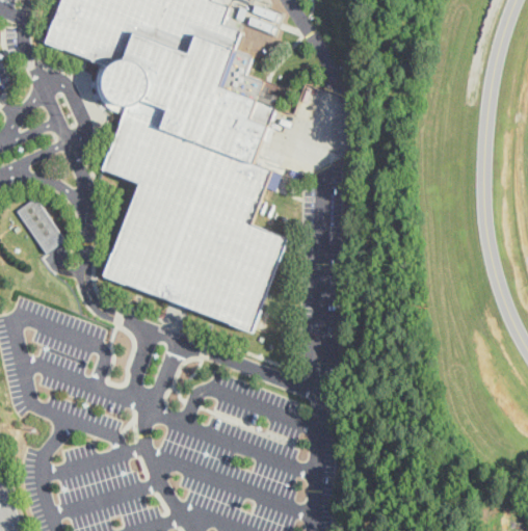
[(209,0),(209,1),(228,7),(220,25),(239,32),(233,50),(251,57),(243,76),(261,83),(247,120),(266,127),(252,164),(270,171),(249,226),(286,239),(251,333),(102,275),(137,184),(100,170),(122,113),(113,111),(109,109),(102,104),(97,96),(95,87),(95,78),(98,69),(101,65),(44,44),(60,0),(209,0)]
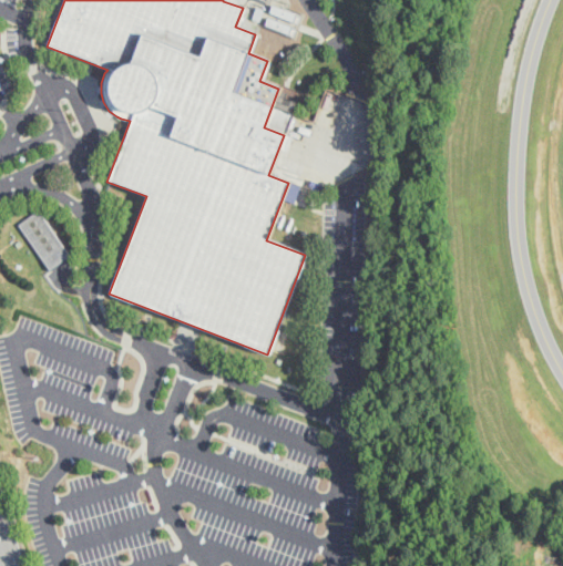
[(295,22),(266,11),(269,4),(298,16),(295,22)]
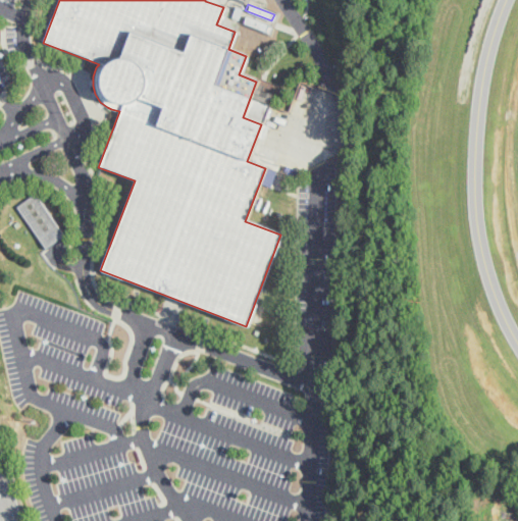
[(236,19),(229,16),(232,6),(240,8),(236,19)]
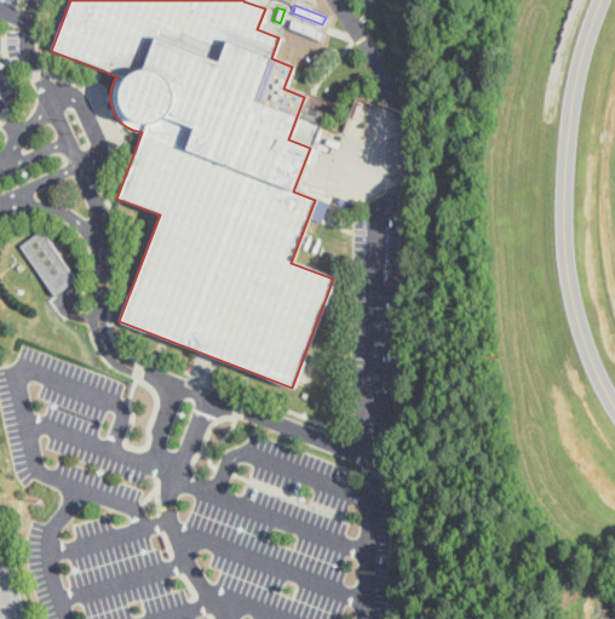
[(317,39),(286,27),(289,18),(320,30),(317,39)]
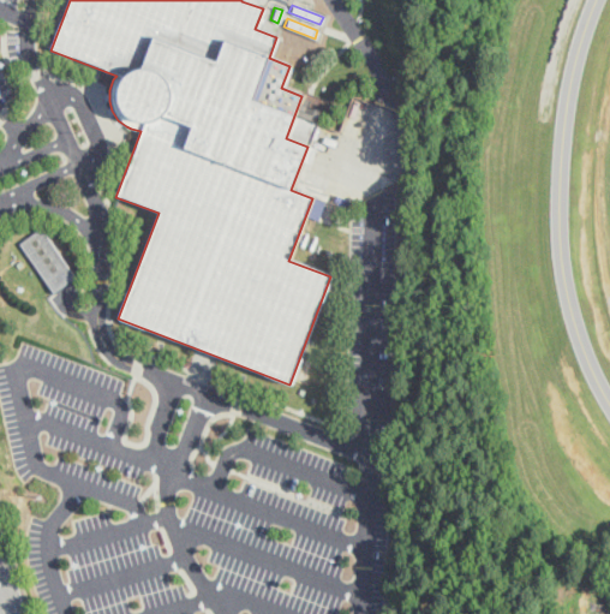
[(73,280),(52,294),(17,245),(40,230),(75,279),(73,280)]
